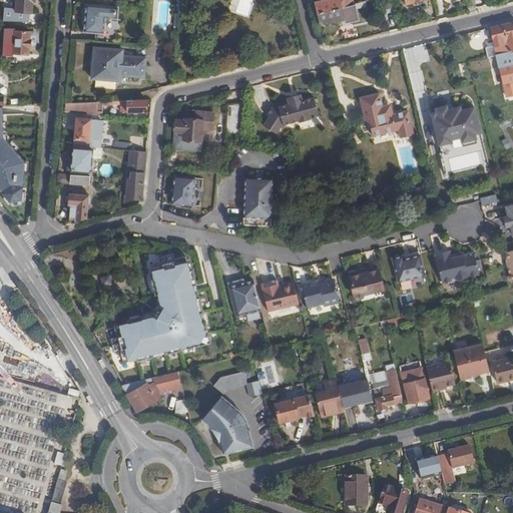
[(19,11),(32,12),(34,12),(34,1),(37,1),(37,0),(17,0),(17,11),(19,11)]
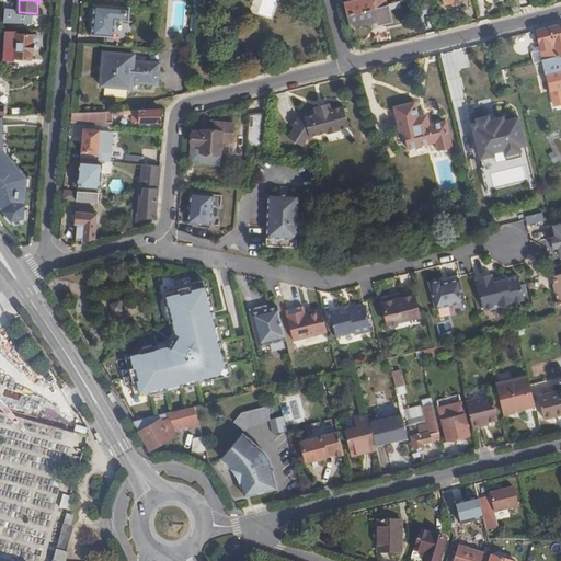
[(347,0),(344,1),(347,14),(375,8),(385,4),(384,0),(347,0)]
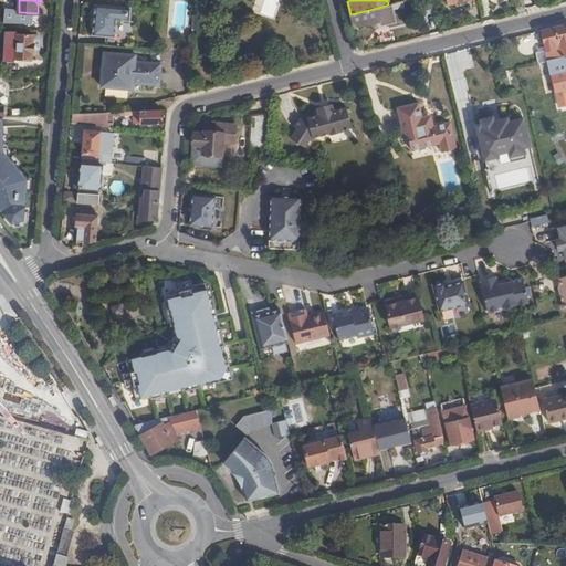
[(436,0),(425,0),(427,9),(438,7),(436,0)]
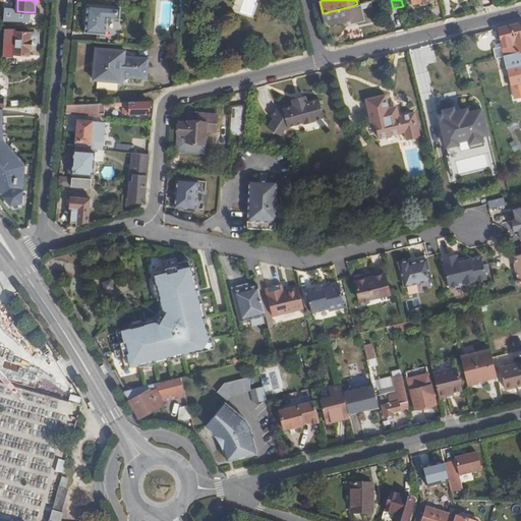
[(484,9),(482,0),(472,0),(475,11),(484,9)]
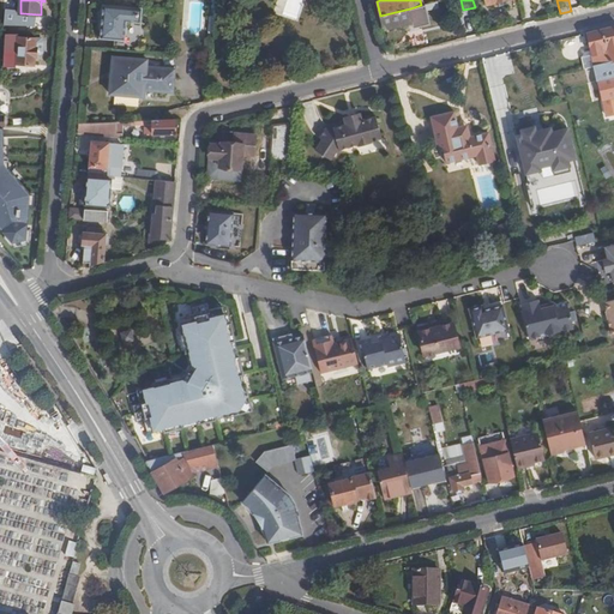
[(432,8),(431,2),(421,5),(410,8),(413,19),(423,25),(426,25),(434,14),(432,8)]
